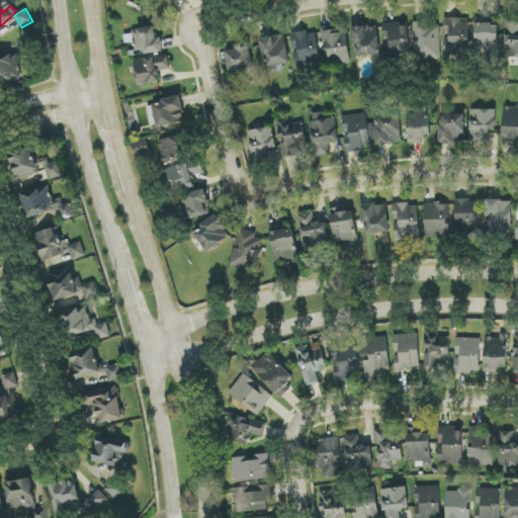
[(444,20),(444,53),(469,52),(468,19),(444,20)]
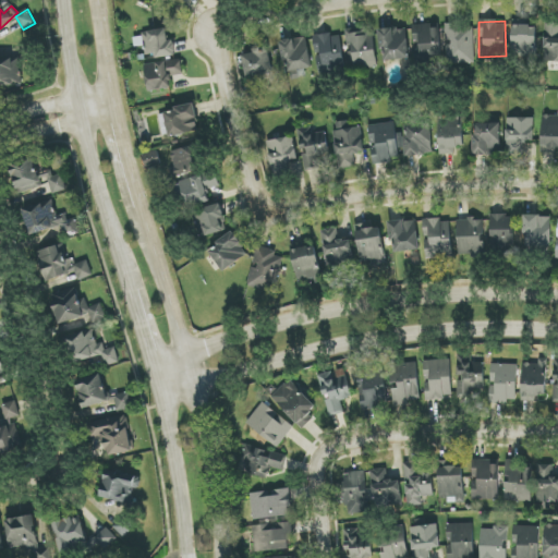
[(557,23),(545,23),(544,68),(557,68),(557,23)]
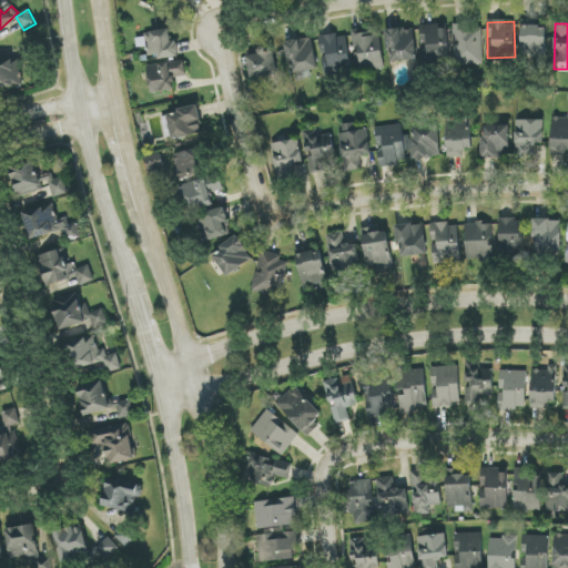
[(422,26),(422,60),(448,59),(447,24),(422,26)]
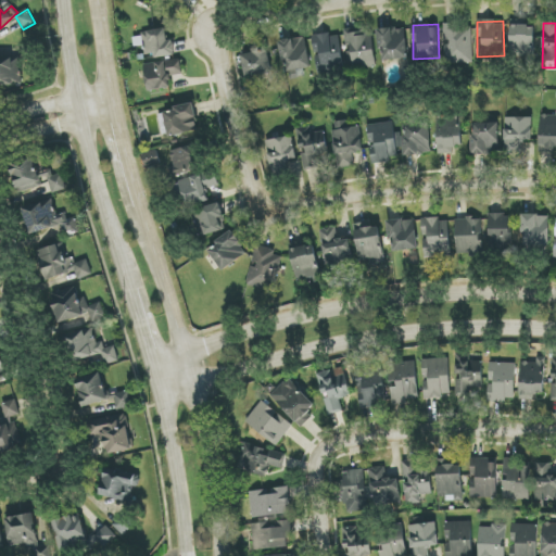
[(444,42),(445,42),(445,64),(472,63),(472,24),(444,25),(444,42)]
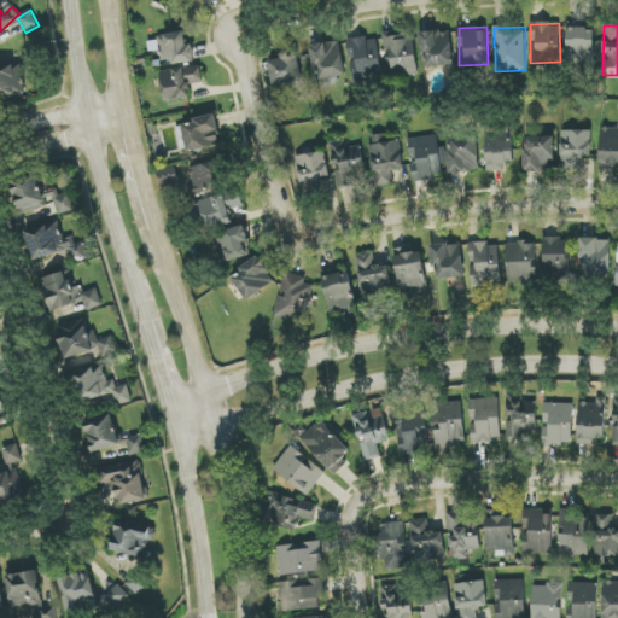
[(595,29),(567,28),(567,65),(594,65),(595,29)]
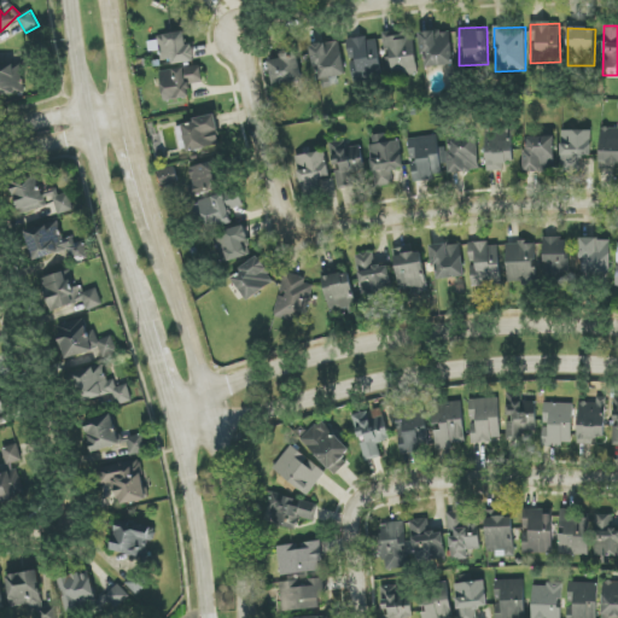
[(420,34),(424,68),(454,65),(450,30),(420,34)]
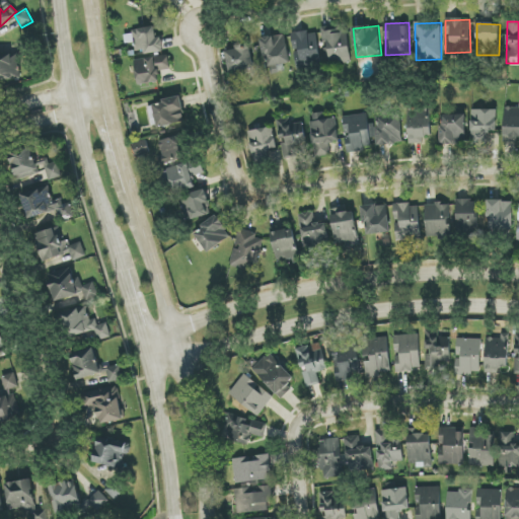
[(323,27),(324,63),(350,63),(349,27),(323,27)]
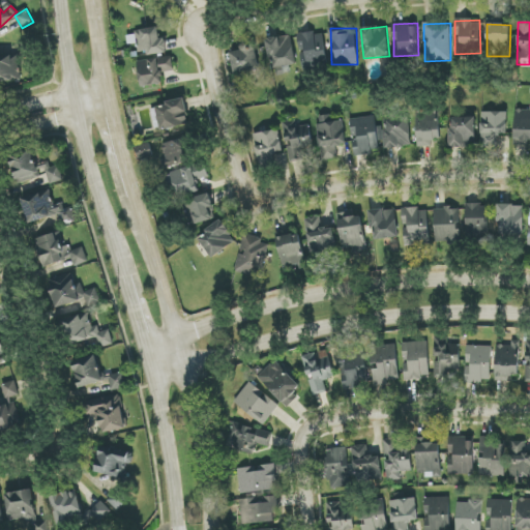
[(127,35),(129,45),(137,42),(139,53),(148,52),(148,56),(168,53),(166,39),(160,39),(159,30),(127,35)]
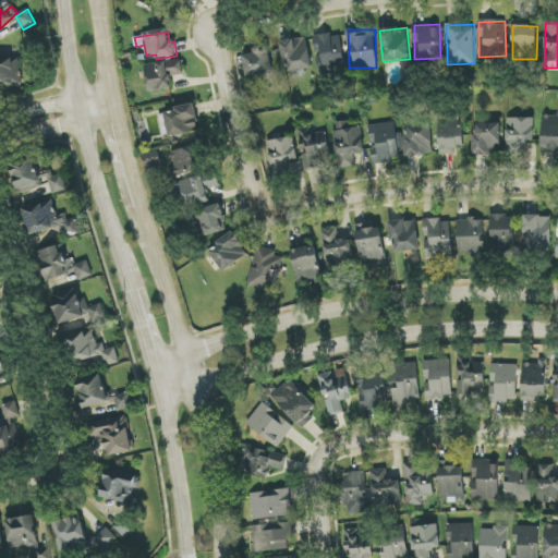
[(341,34),(314,36),(318,74),(344,71),(341,34)]
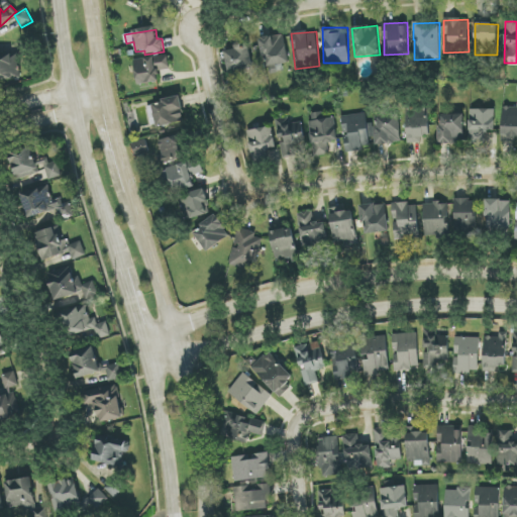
[(283,65),(289,63),(285,34),(262,38),(268,75),(284,72),(283,65)]
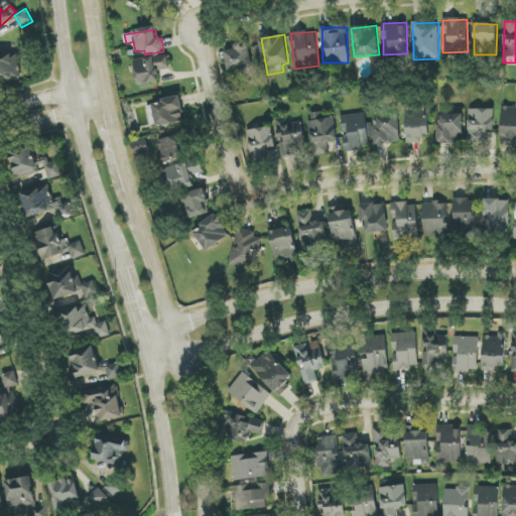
[(227,72),(252,69),(249,44),(234,45),(234,50),(225,51),(227,72)]
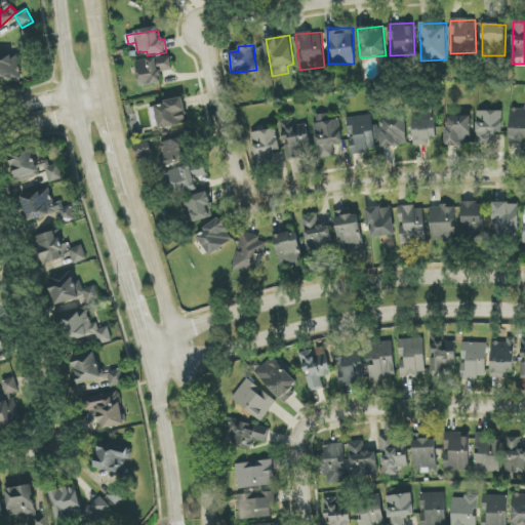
[(19,53),(0,55),(0,83),(23,81),(19,53)]
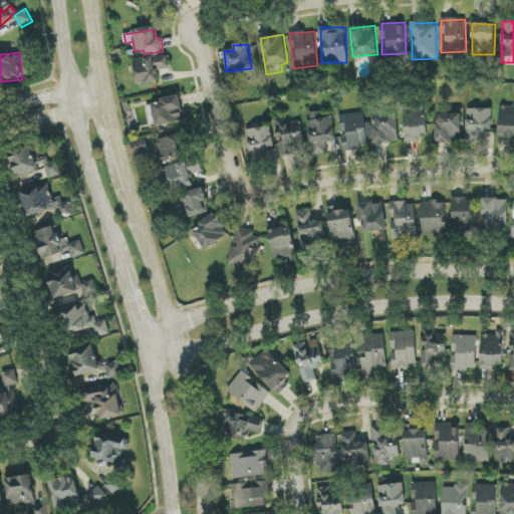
[(169,69),(168,55),(134,59),(137,84),(159,82),(158,70),(169,69)]
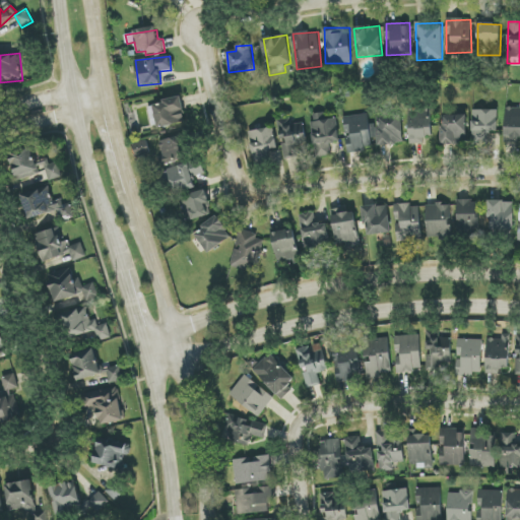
[(158,128),(187,121),(181,98),(152,104),(158,128)]
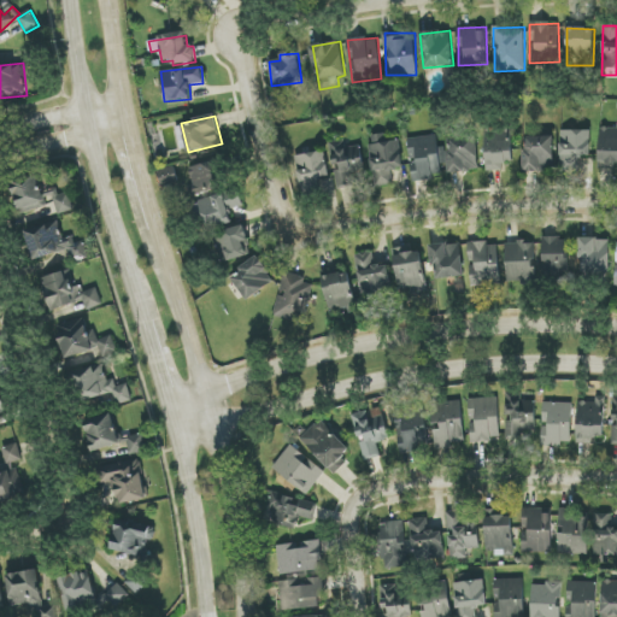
[(616,128),(600,128),(599,169),(616,169),(616,163),(616,128)]
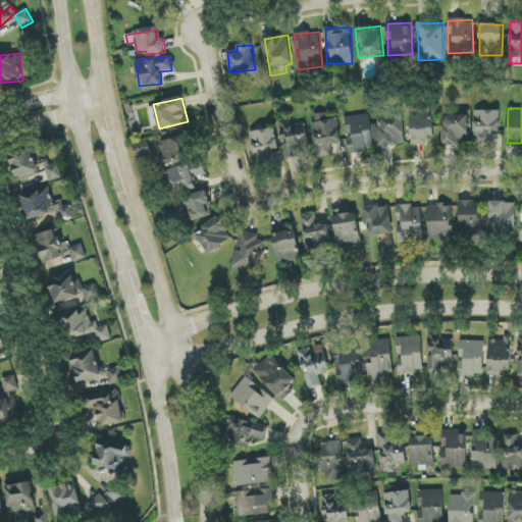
[(410,110),(411,145),(426,145),(426,137),(434,137),(433,109),(410,110)]
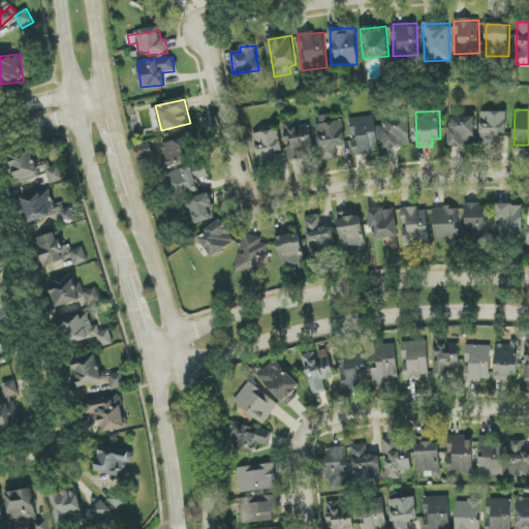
[(507,134),(506,112),(480,113),(481,148),(496,148),(496,135),(507,134)]
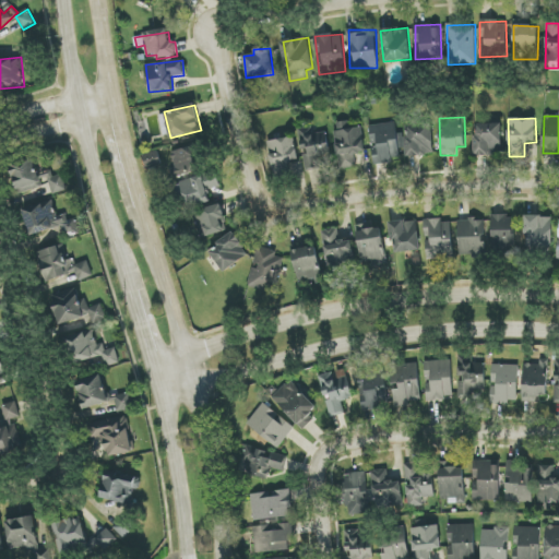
[(340,169),(357,167),(355,154),(366,153),(363,127),(349,129),(348,121),(334,123),(340,169)]
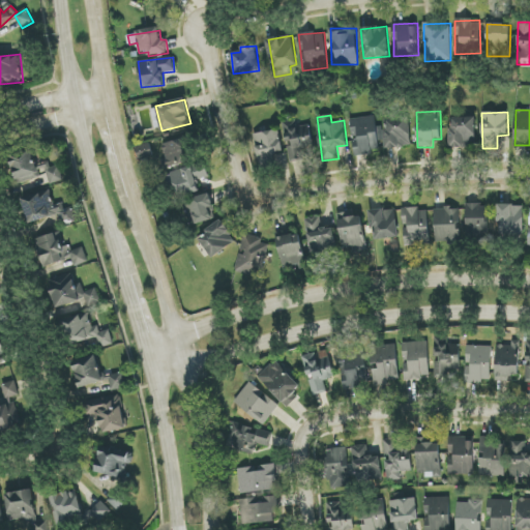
[(380,151),(376,116),(350,119),(355,155),(380,151)]
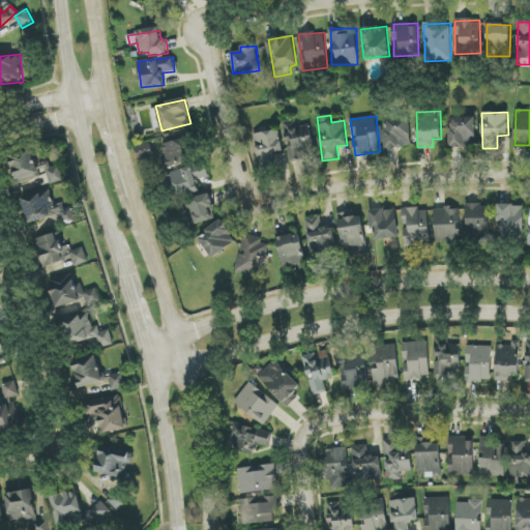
[(386,148),(411,147),(410,116),(385,117),(386,148)]
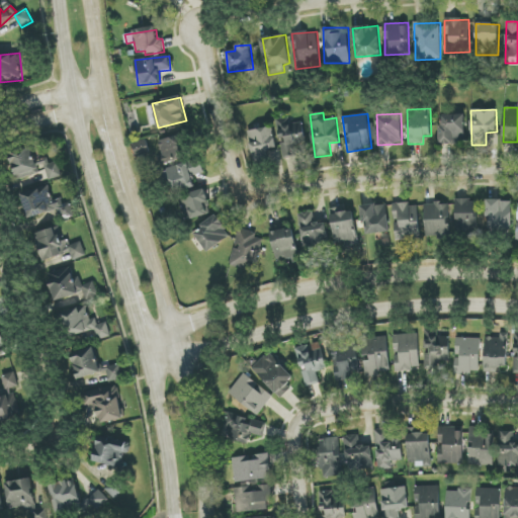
[(464,114),(445,115),(445,124),(439,124),(440,144),(465,144),(464,114)]
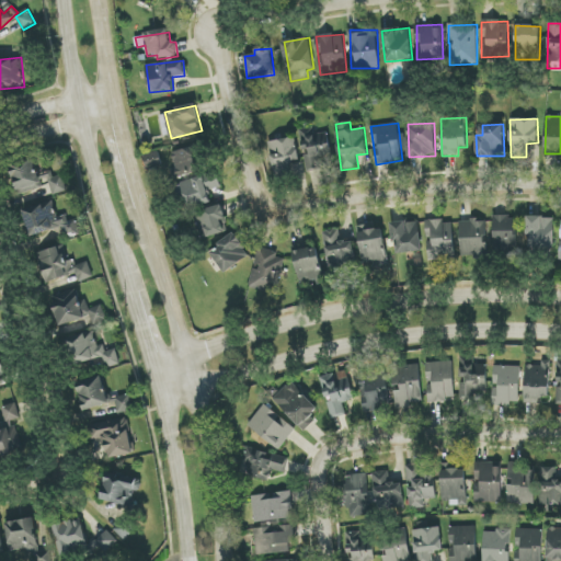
[(301,129),(307,171),(324,169),(322,155),(331,153),(329,133),(315,135),(313,127),(301,129)]
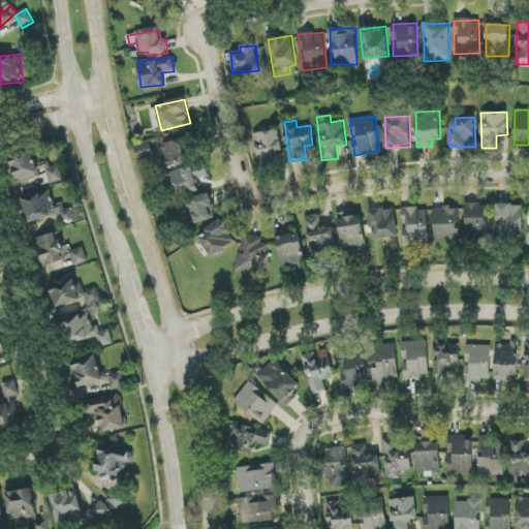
[(286,164),(279,129),(254,134),(260,166),(278,162),(279,166),(286,164)]
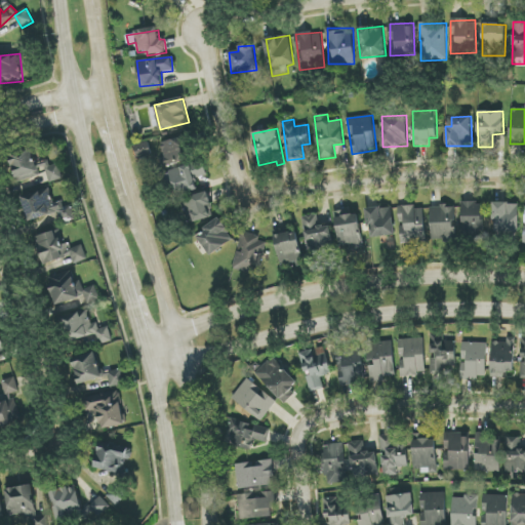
[(167,165),(194,159),(189,135),(162,143),(167,165)]
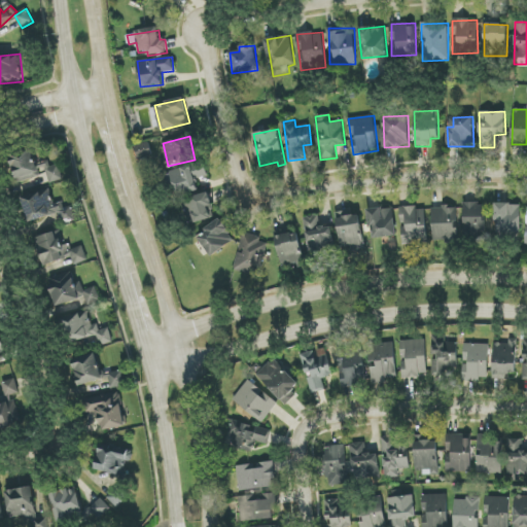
[(152,155),(149,142),(135,146),(139,160),(152,155)]
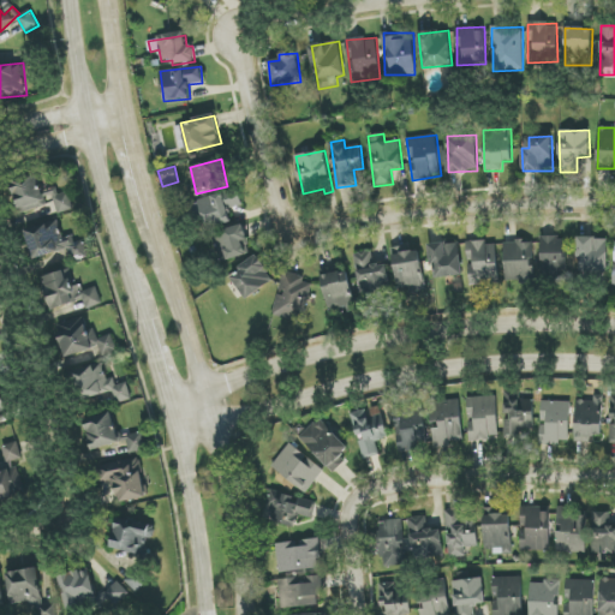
[(21,214),(47,204),(36,172),(9,181),(21,214)]
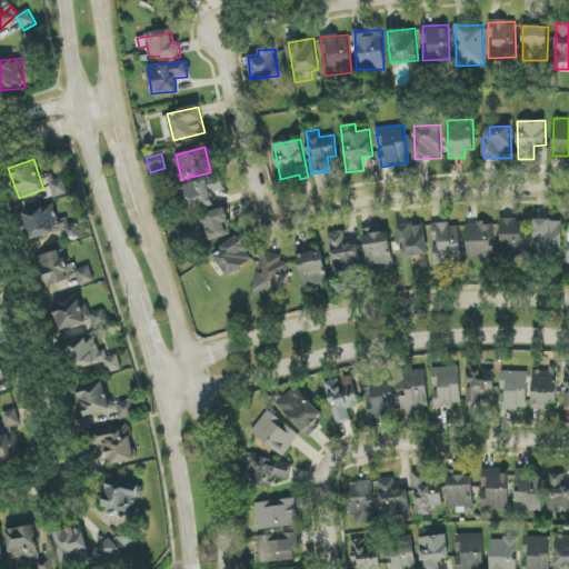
[(215,207),(211,195),(226,191),(221,176),(181,186),(189,213),(215,207)]
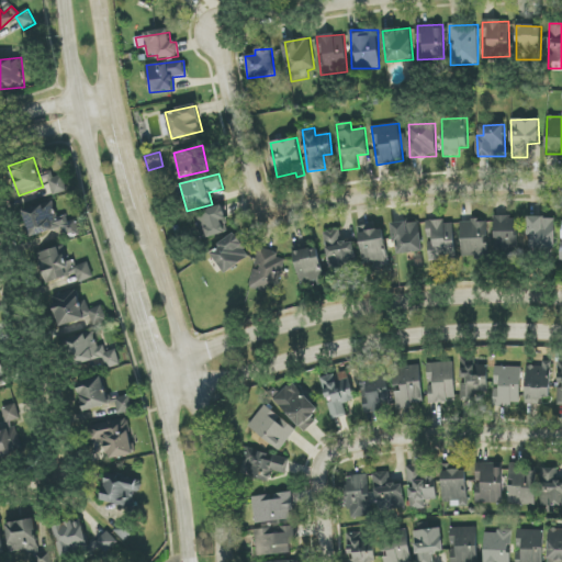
[(53,194),(67,193),(64,176),(49,178),(53,194)]
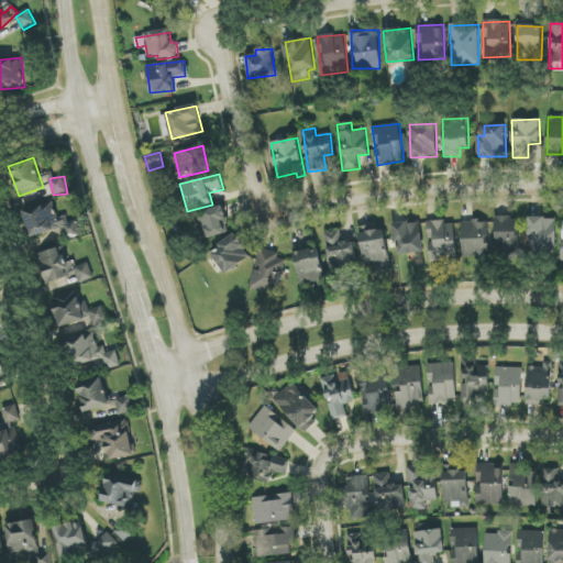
[(23,211),(31,238),(63,229),(66,240),(81,236),(77,220),(68,222),(67,216),(57,218),(53,202),(23,211)]
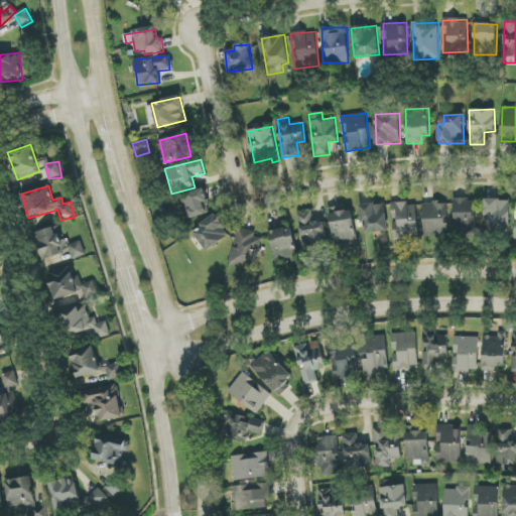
[(208,201),(205,188),(185,194),(191,219),(208,215),(205,202),(208,201)]
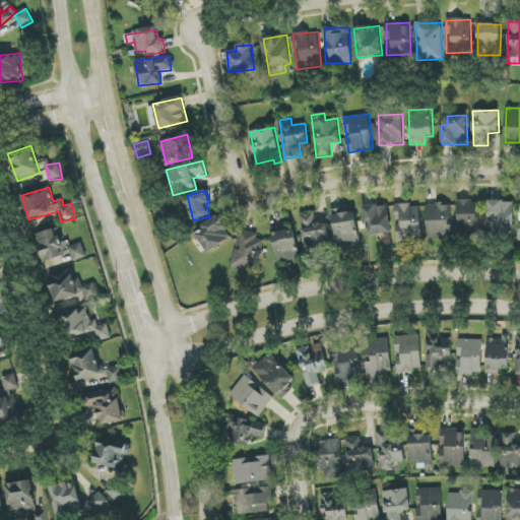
[(457,201),(458,234),(479,233),(478,200),(457,201)]
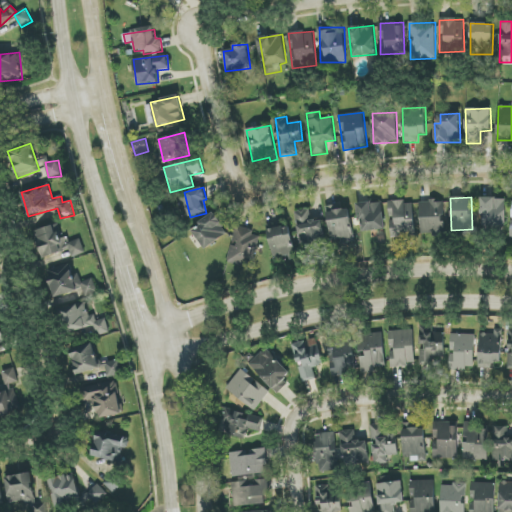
[(481,226),(505,227),(506,199),(482,198),(481,226)]
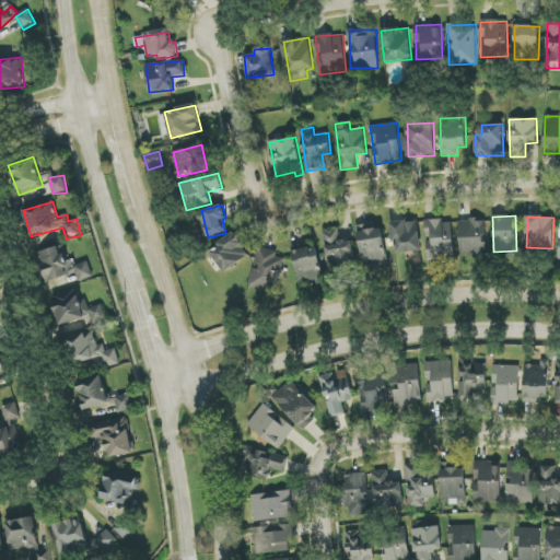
[(454,258),(452,220),(426,221),(427,259),(454,258)]
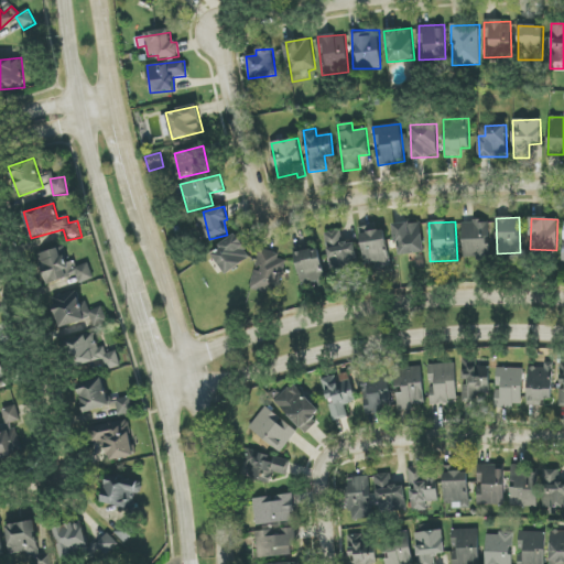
[(489,259),(488,221),(462,221),(463,259),(489,259)]
